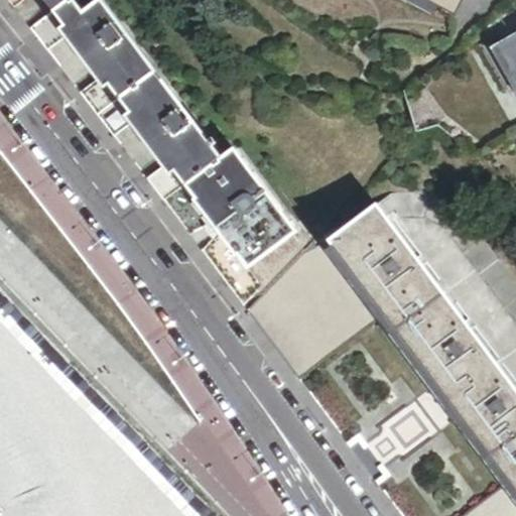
[(42,0),(52,12),(65,0),(42,0)]
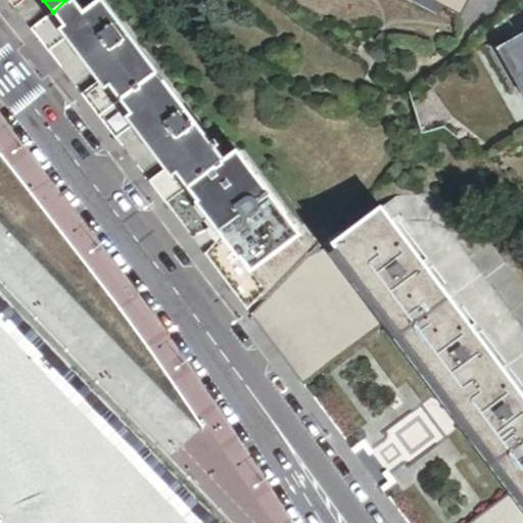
[(154,69),(102,0),(65,0),(53,12),(52,13),(69,36),(103,81),(120,100),(154,69)]
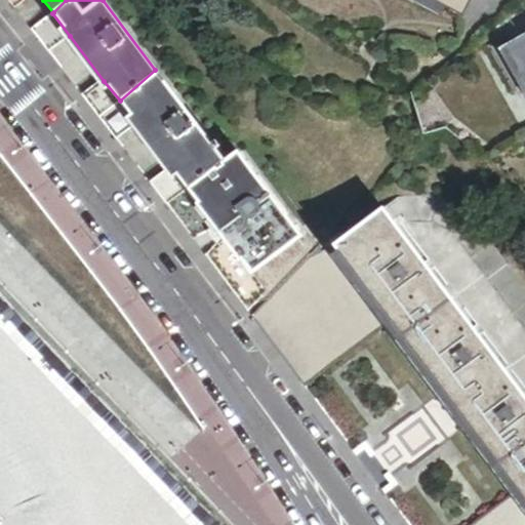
[(446,28),(451,19),(416,0),(407,0),(405,4),(446,28)]
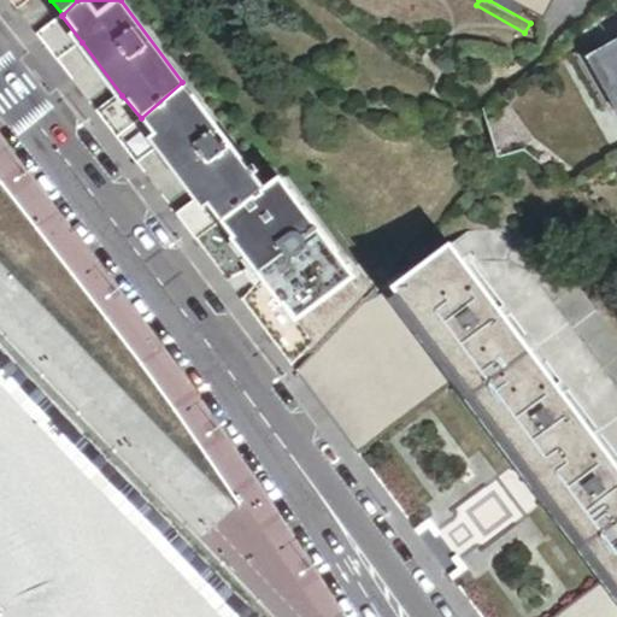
[(489,0),(530,23),(551,35),(569,0),(489,0)]
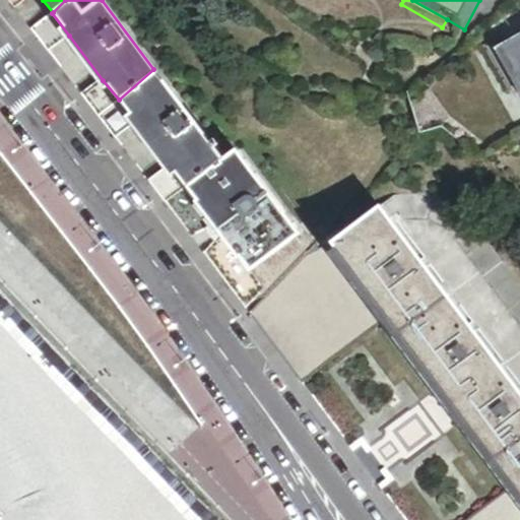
[(69,36),(52,13),(31,31),(48,53),(69,36)]
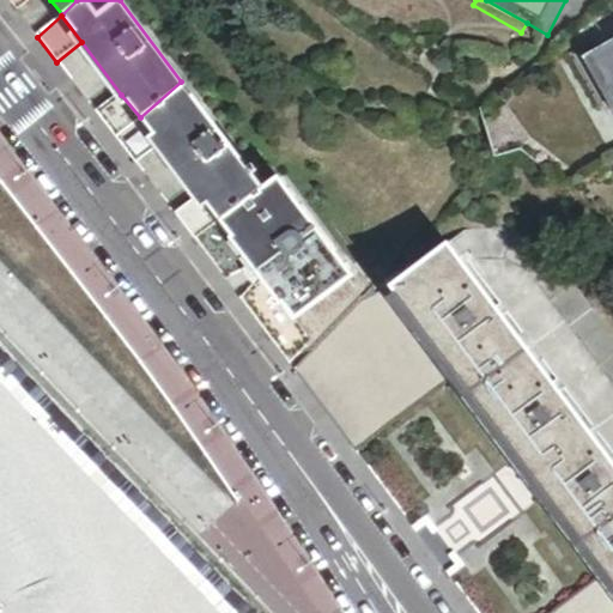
[(612,87),(612,91),(606,97),(612,109),(612,47),(587,64),(588,65),(596,60),(612,87)]
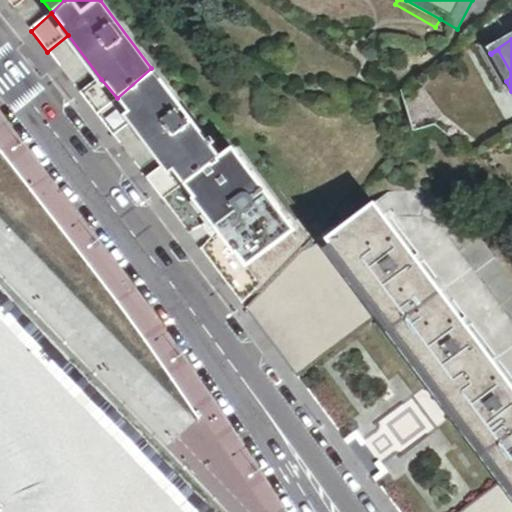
[(491,54),(506,81),(511,76),(511,73),(498,50),(491,54)]
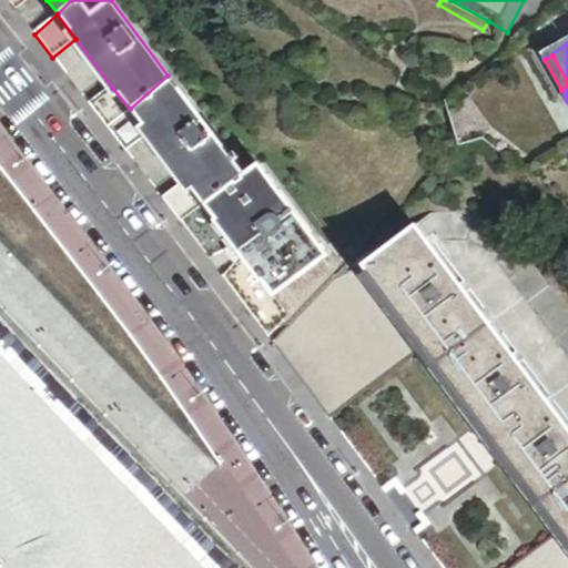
[(241,171),(168,75),(130,109),(149,135),(184,182),(202,204),(241,171)]
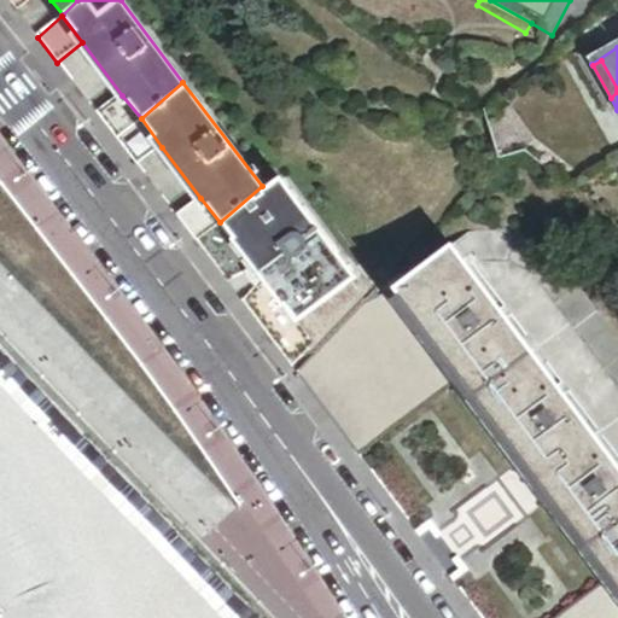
[(117,140),(141,118),(122,95),(97,115),(117,140)]
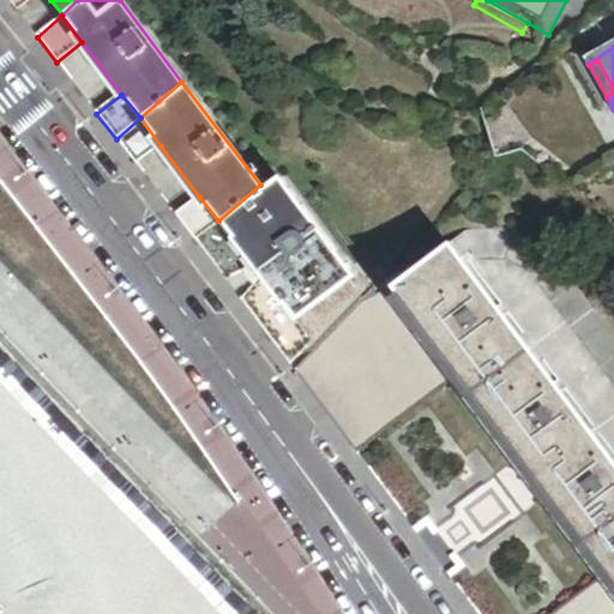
[(161,146),(140,118),(116,139),(137,166),(161,146)]
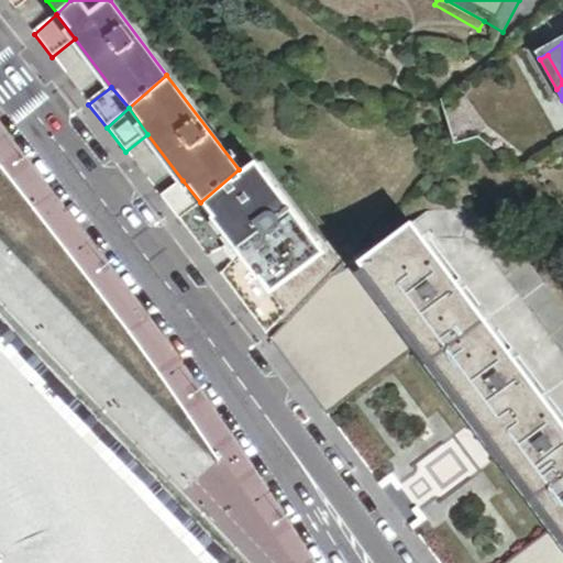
[(256,154),(250,159),(333,268),(339,262),(256,154)]
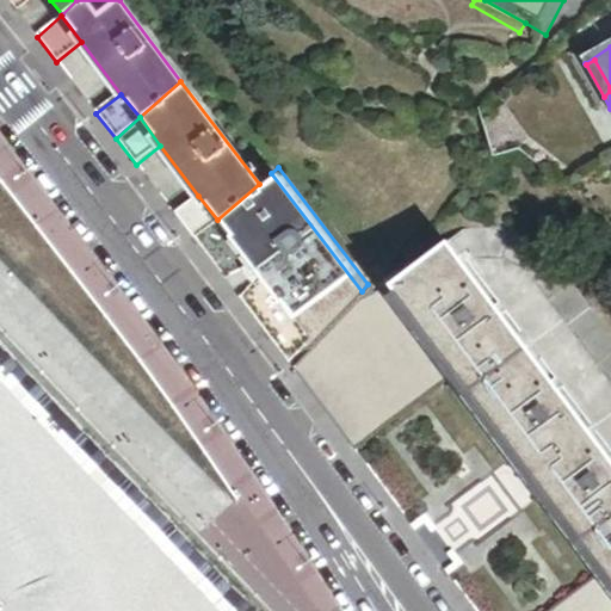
[(362,291),(271,173),(259,184),(217,220),(252,266),(259,275),(309,340),(313,345),(362,291)]
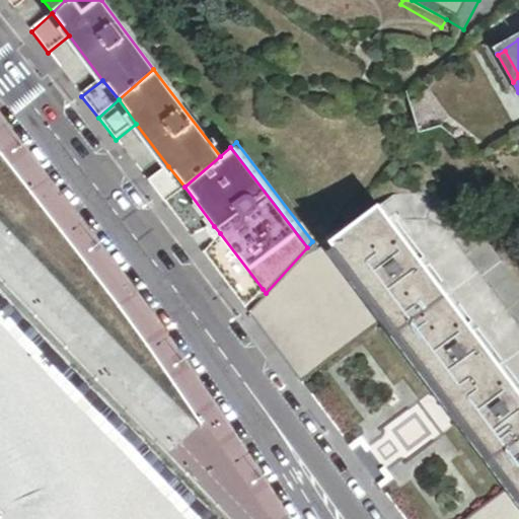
[(164,204),(184,187),(168,166),(148,181),(164,204)]
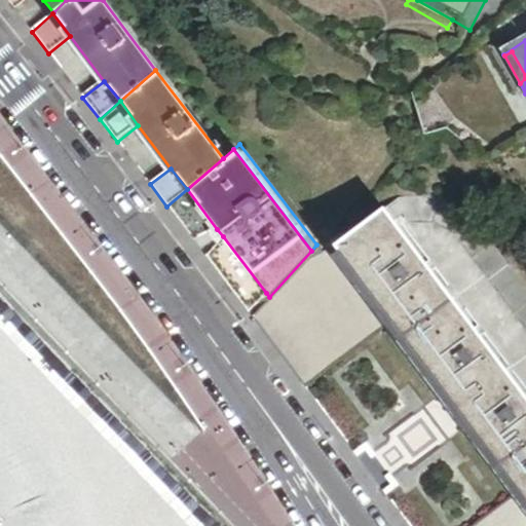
[(217,229),(187,189),(166,207),(193,239),(217,229)]
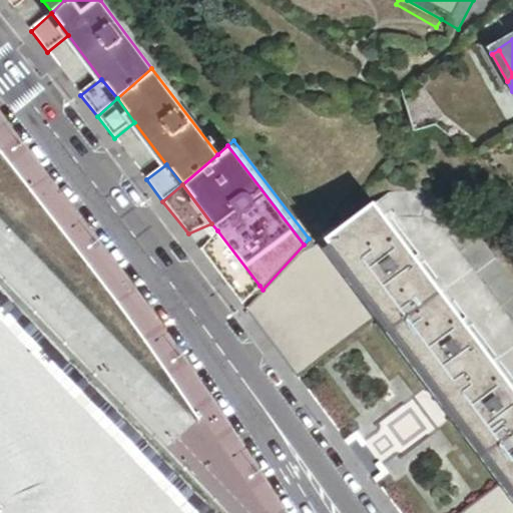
[(371,202),(380,214),(391,206),(391,213),(418,214),(441,230),(512,325),(512,280),(462,212),(429,191),(401,186),(387,190),(371,202)]
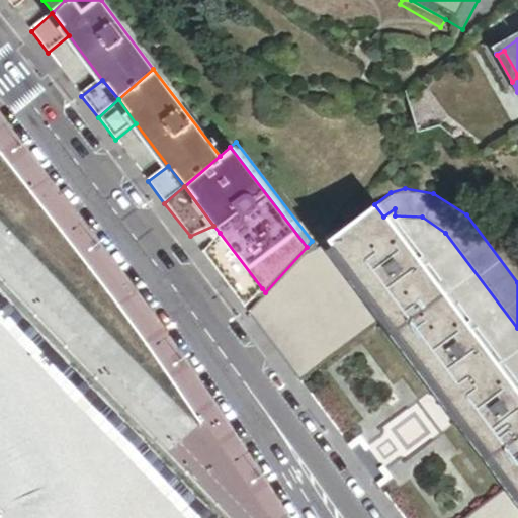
[(517,395),(383,217),(374,204),(328,240),(387,320),(513,486),(517,492),(517,395)]
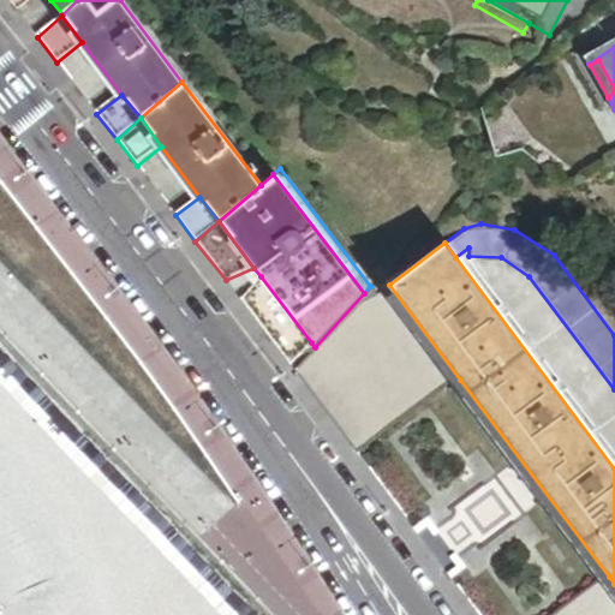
[(294,370),(358,455),(460,380),(389,285),(381,274),(370,286),(364,293),(315,347),(294,370)]
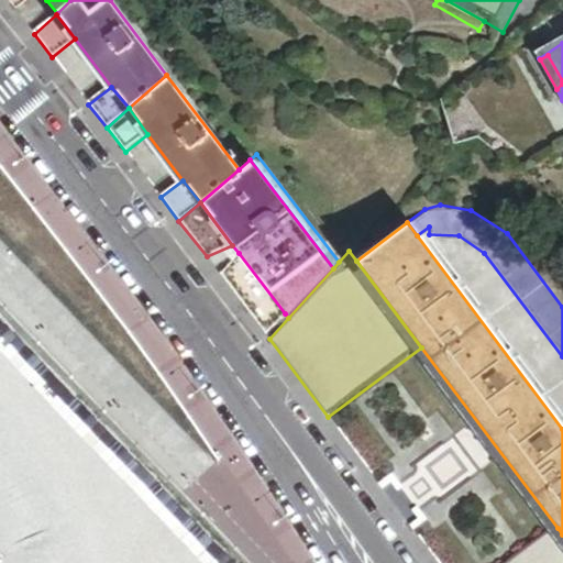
[(220,275),(266,334),(285,313),(239,253),(220,275)]
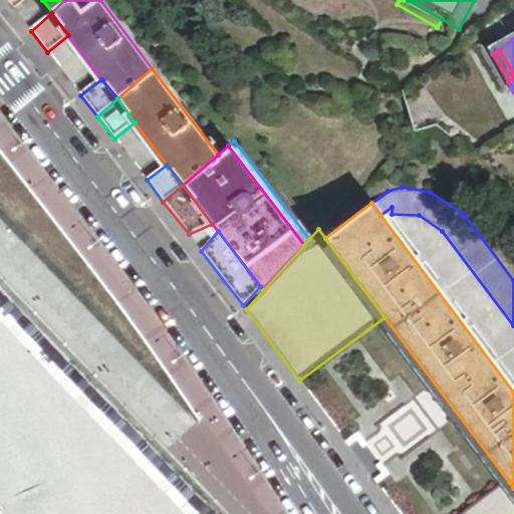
[(359,434),(346,443),(350,448),(358,441),(364,451),(369,447),(359,434)]
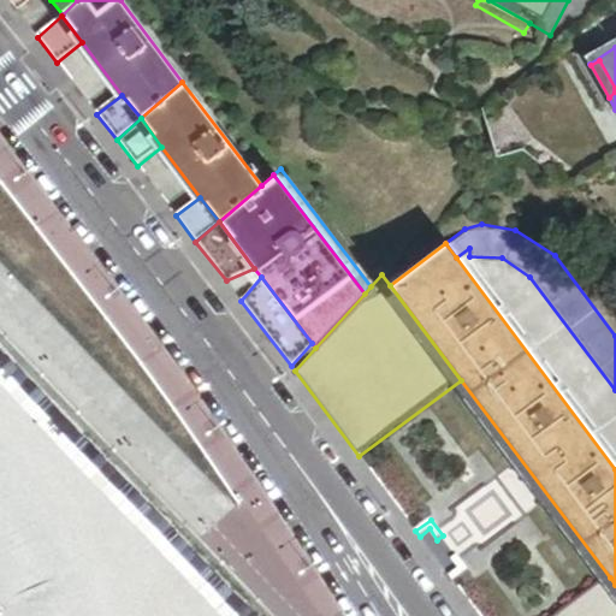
[(450,576),(455,582),(469,570),(458,556),(452,561),(460,569),(450,576)]
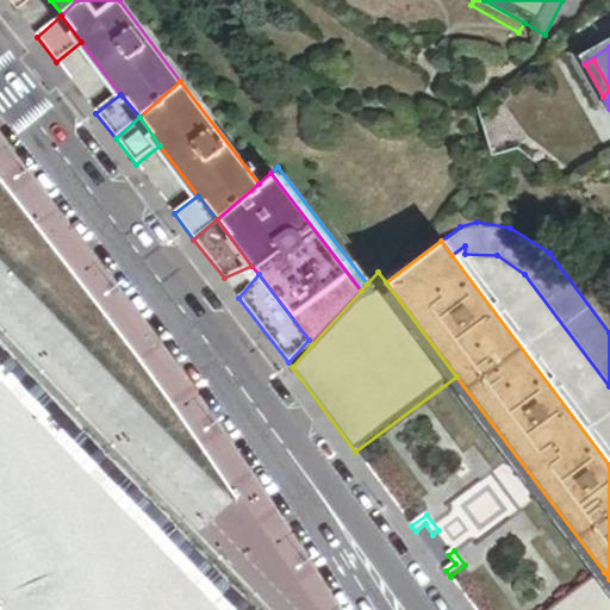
[(609,609),(609,579),(604,572),(552,609),(609,609)]
